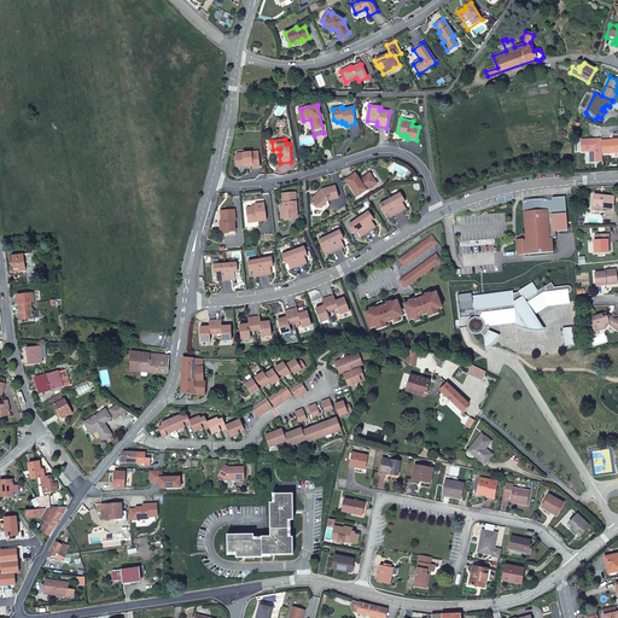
[(602,141),(602,139),(582,140),(583,152),(590,152),(593,152),(594,162),(604,162),(602,153),(602,141)]
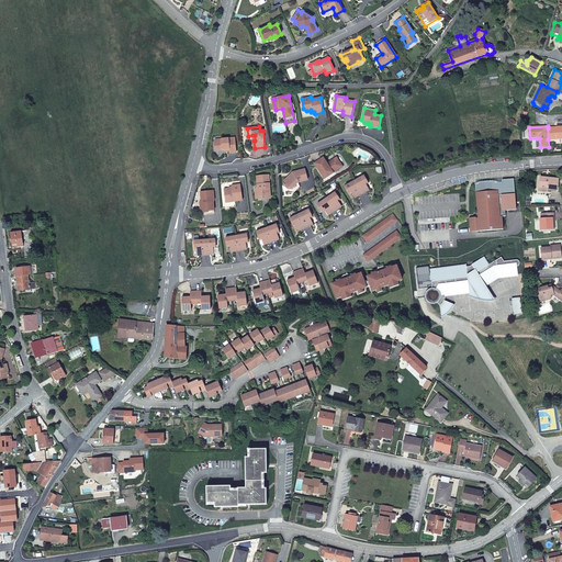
[(561,126),(550,127),(551,139),(557,139),(561,138),(561,126)]
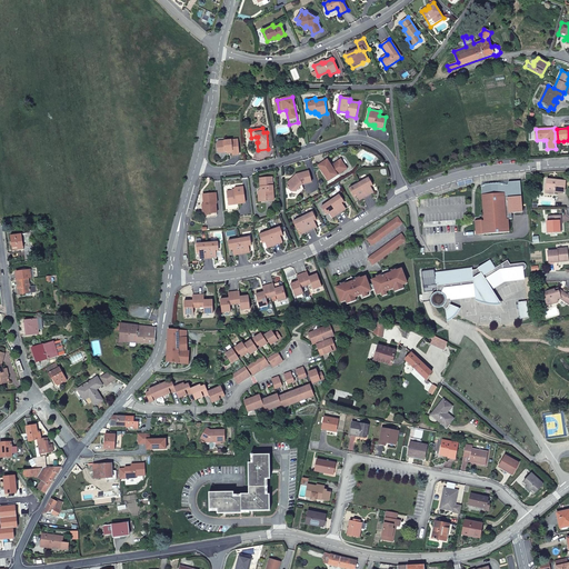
[(238,138),(225,139),(226,141),(218,142),(218,149),(221,151),(226,151),(226,150),(228,150),(228,152),(233,152),(233,153),(239,153),(238,138)]
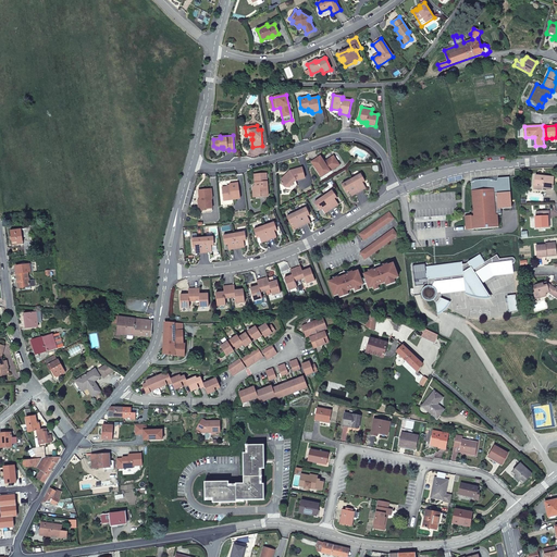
[(321,157),(312,162),(322,177),(337,168),(338,162),(334,156),(327,160),(327,163),(325,164),(321,157)]
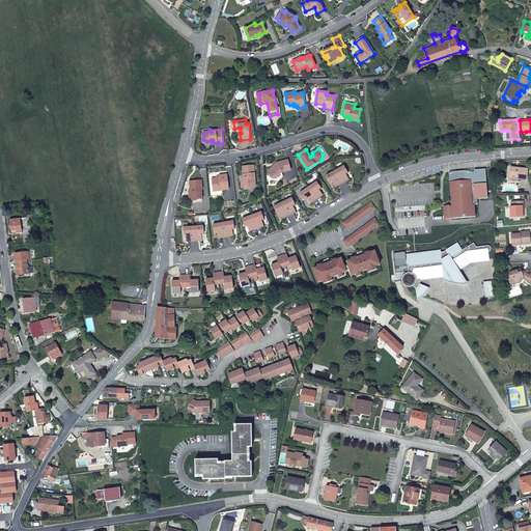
[(276,179),(283,172),(291,170),(288,160),(277,163),(269,171),(269,175),(273,179),(276,179)]
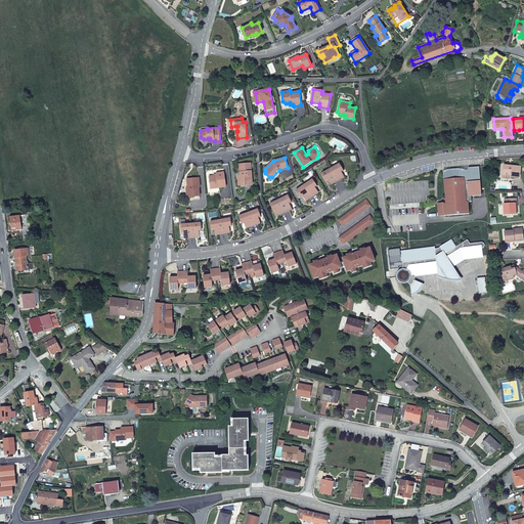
[(244,183),(245,185),(253,185),(252,163),(239,164),(241,177),(238,177),(238,184),(244,183)]
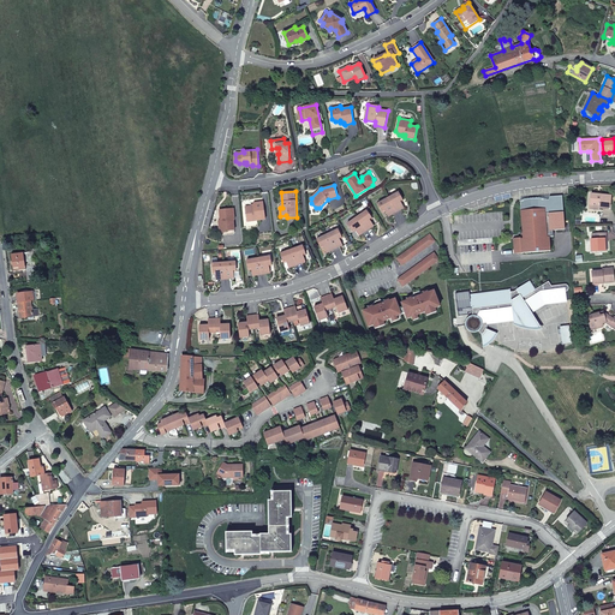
[(399,192),(389,198),(396,213),(405,208),(401,201),(404,199),(399,192)]
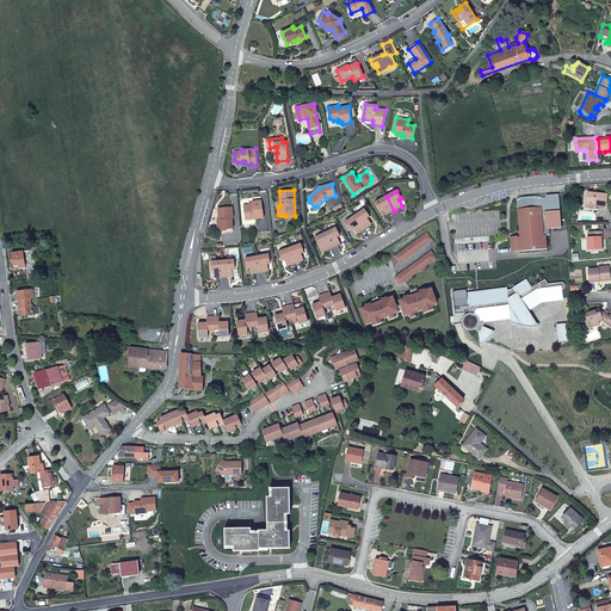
[(587,193),(586,205),(596,207),(594,208),(604,208),(606,207),(606,195),(587,193)]
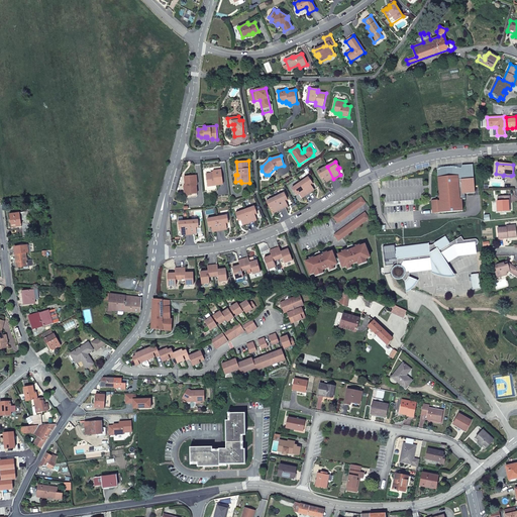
[(432,201),(433,213),(463,211),(462,200),(466,199),(464,194),(476,193),(474,165),(462,166),(461,168),(448,167),(437,169),(440,201),(438,201),(438,200),(432,201)]
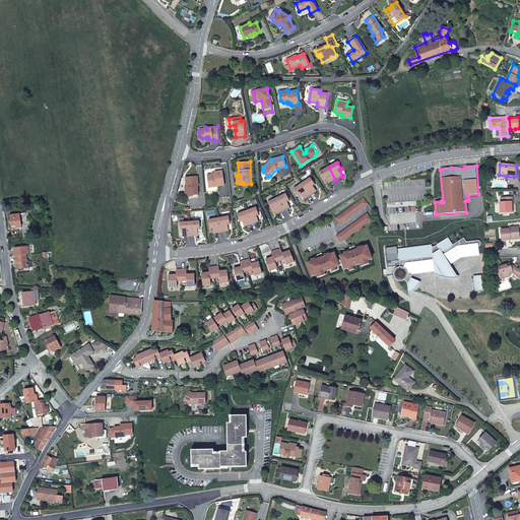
[(335,180),(329,168),(320,172),(324,179),(326,178),(329,183),(335,180)]
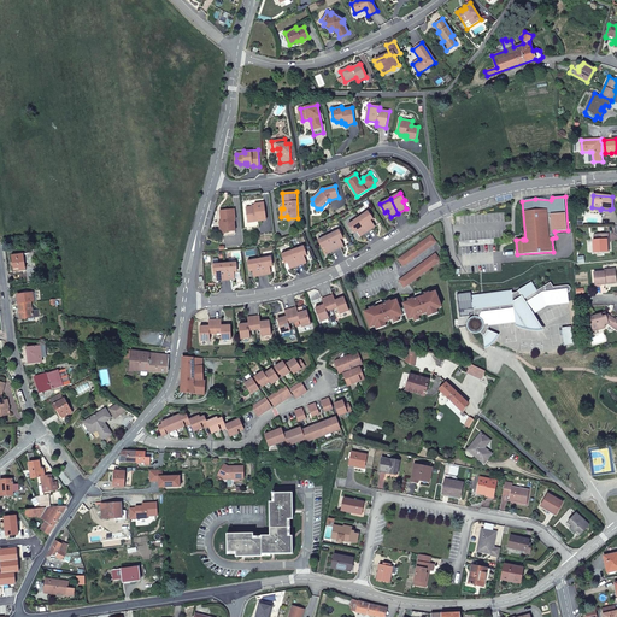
[(256,206),(246,207),(248,222),(266,219),(264,201),(256,203),(256,206)]
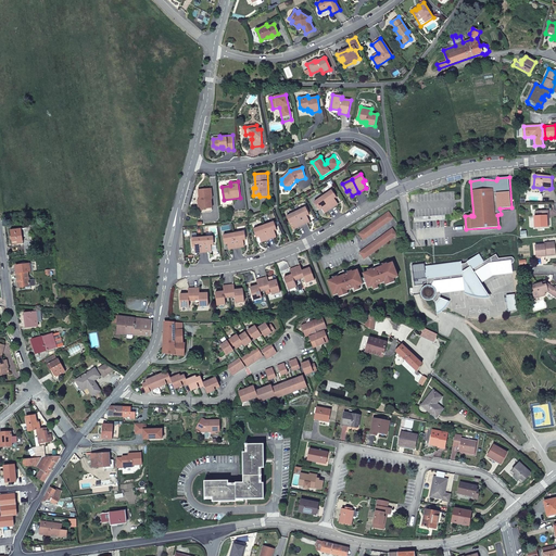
[(199,190),(200,200),(200,204),(199,204),(200,211),(207,210),(207,209),(213,209),(212,199),(213,199),(212,189),(199,190)]
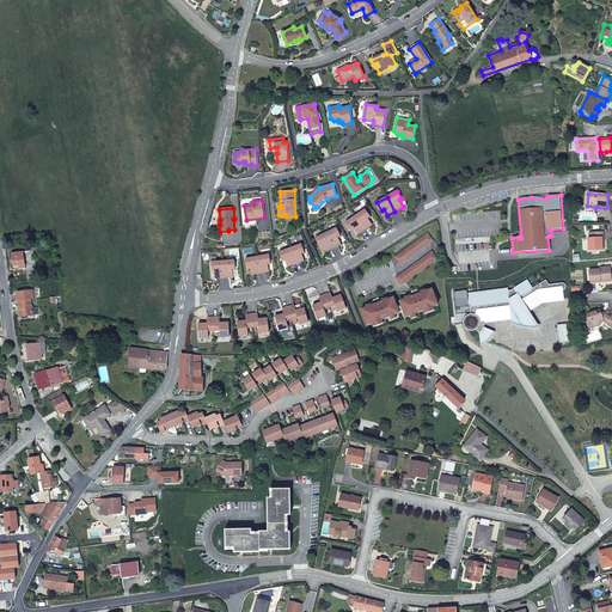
[(366,209),(355,216),(365,230),(372,225),(368,219),(371,216),(366,209)]
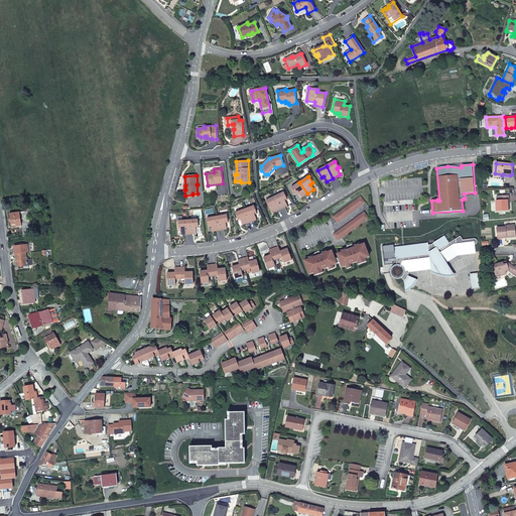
[(307,194),(299,182),(291,187),(295,194),(297,192),(301,198),(307,194)]
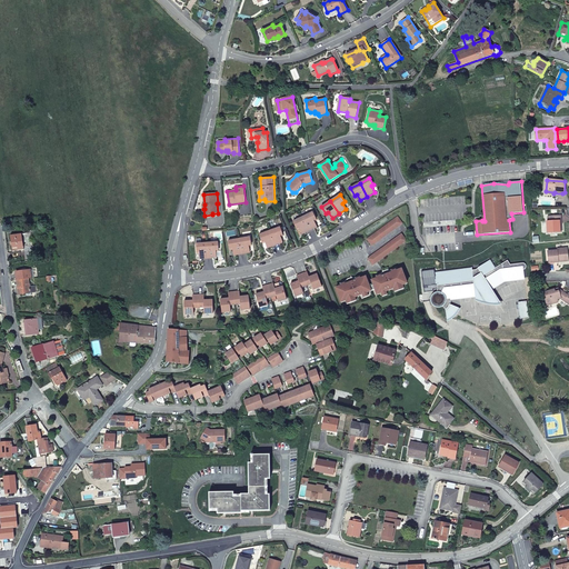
[(313,212),(303,217),(310,230),(317,227),(315,221),(317,220),(313,212)]
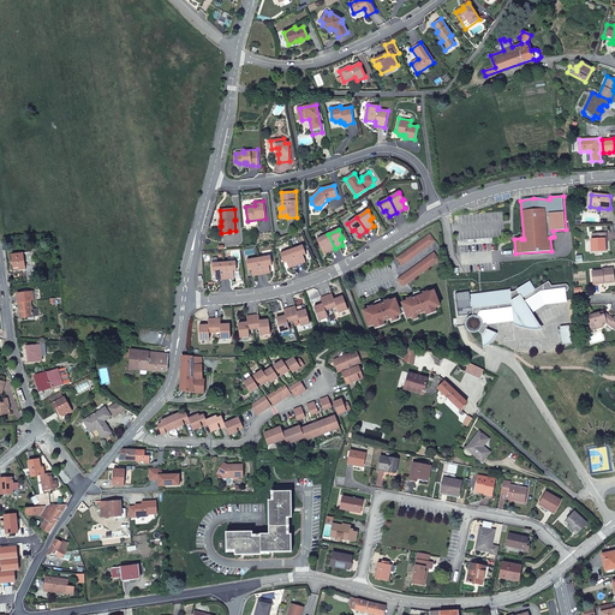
[(605,233),(595,233),(595,239),(592,239),(591,239),(591,252),(604,251),(604,239),(607,239),(605,233)]
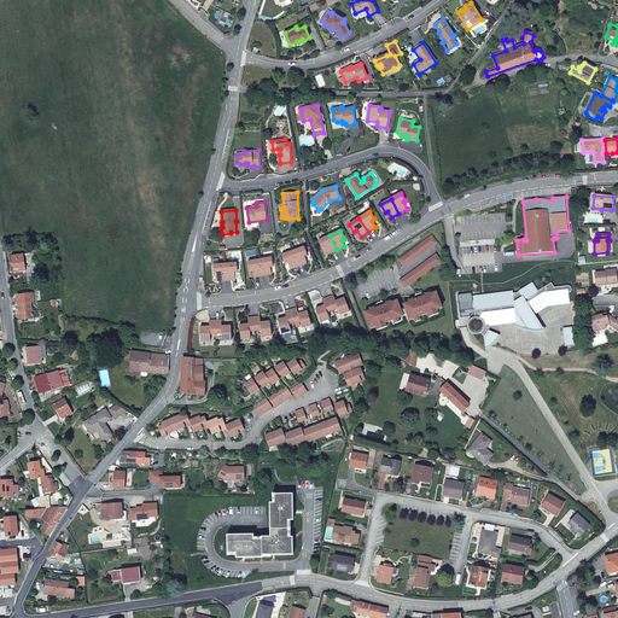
[(337,250),(330,235),(319,240),(322,249),(325,248),(328,255),(337,250)]
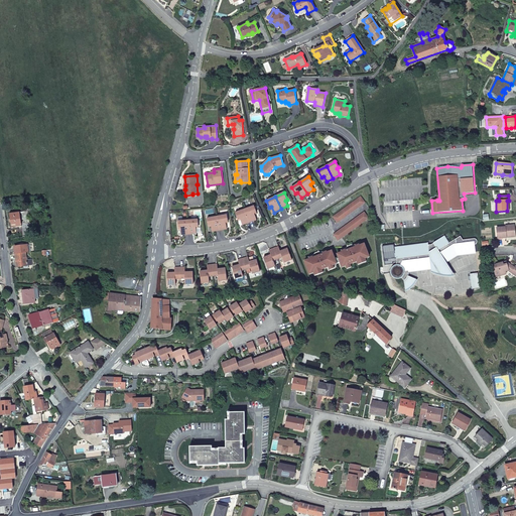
[(362,197),(334,218),(338,224),(366,203),(362,197)]
